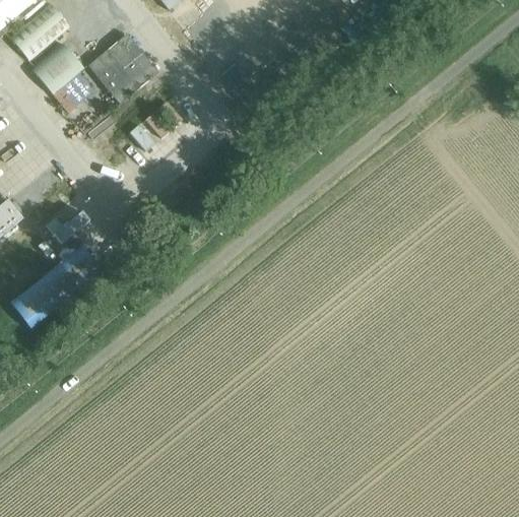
[(0,0),(0,29),(35,0),(0,0)]
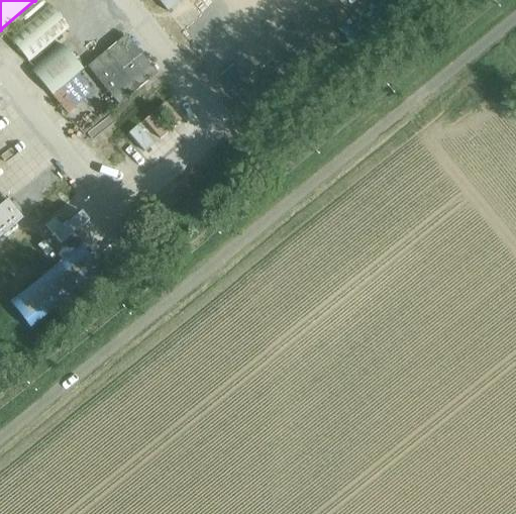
[(161,0),(169,9),(179,0),(161,0)]
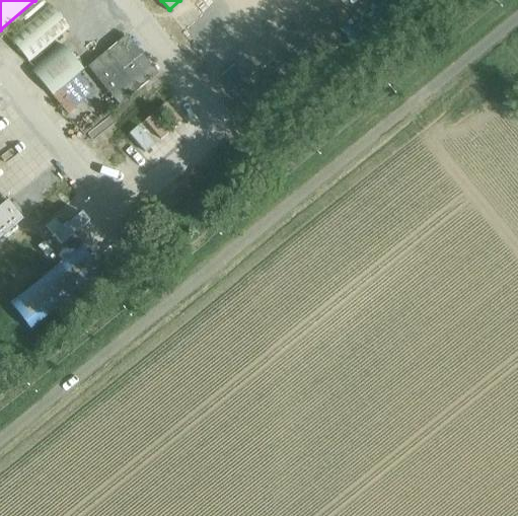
[(49,5),(10,38),(29,61),(68,27),(49,5)]
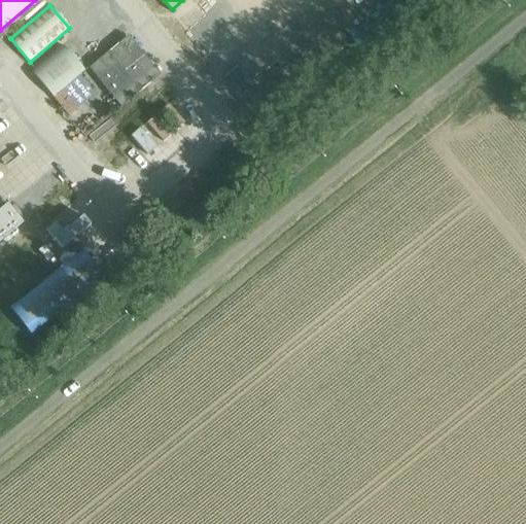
[(158,66),(127,31),(89,65),(120,100),(158,66)]
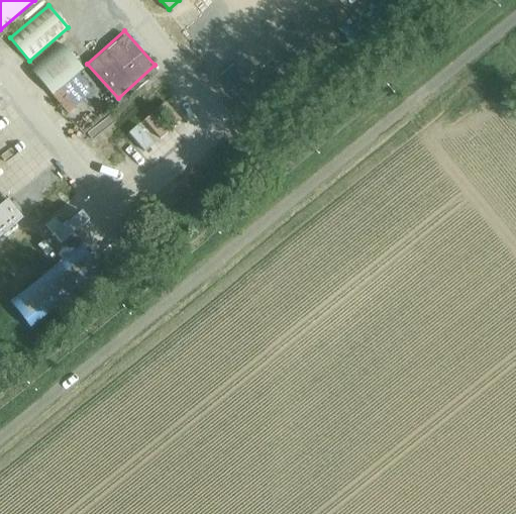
[(65,44),(33,70),(53,94),(84,69),(65,44)]
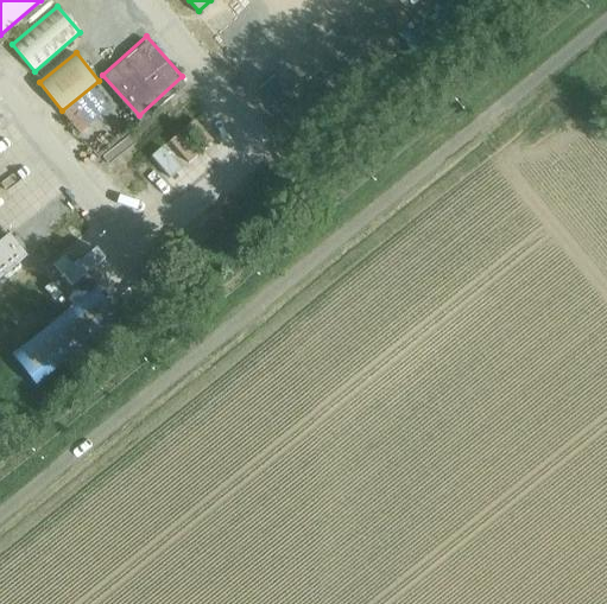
[(97,124),(119,105),(100,82),(77,102),(97,124)]
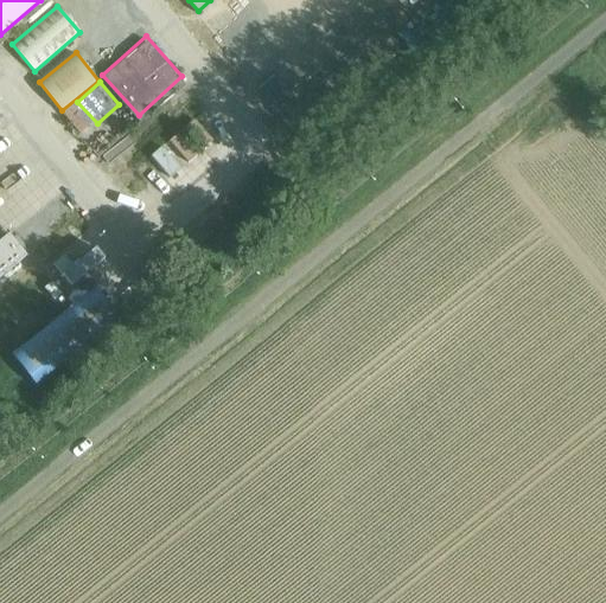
[(193,159),(203,151),(184,129),(174,138),(193,159)]
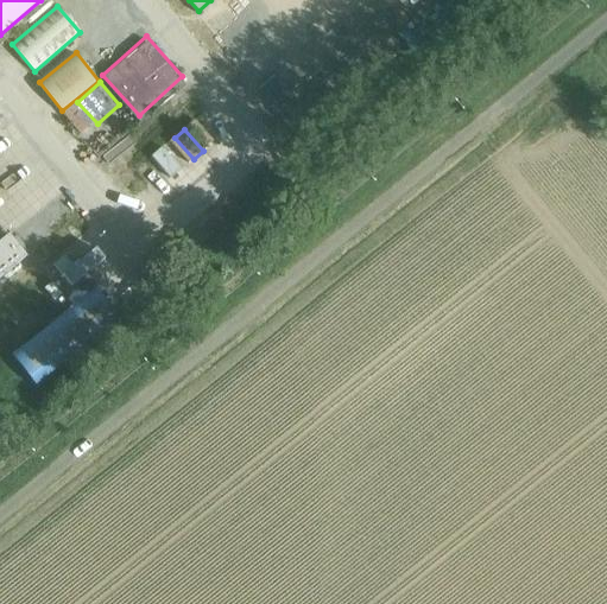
[(175,173),(187,164),(169,142),(157,152),(175,173)]
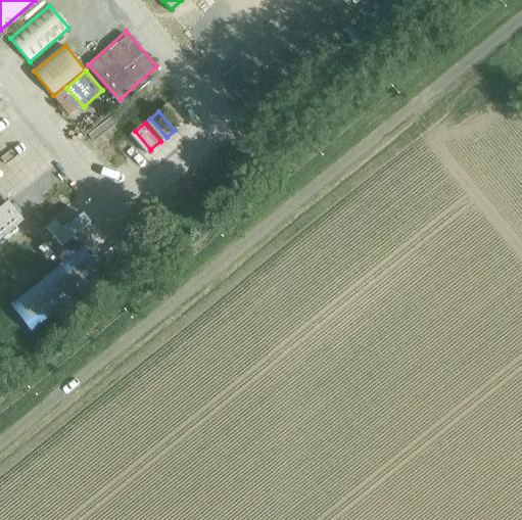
[(0,236),(21,219),(7,200),(0,205),(0,236)]
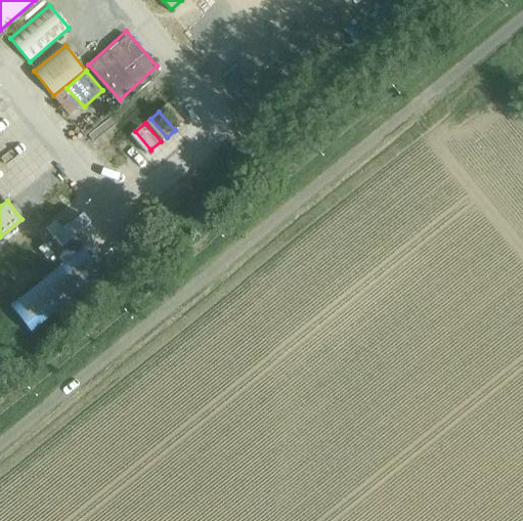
[(92,222),(84,212),(52,239),(60,248),(92,222)]
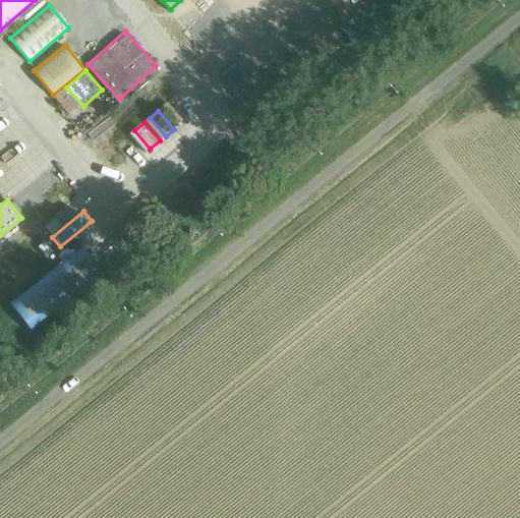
[(13,299),(32,323),(102,267),(83,243),(13,299)]
